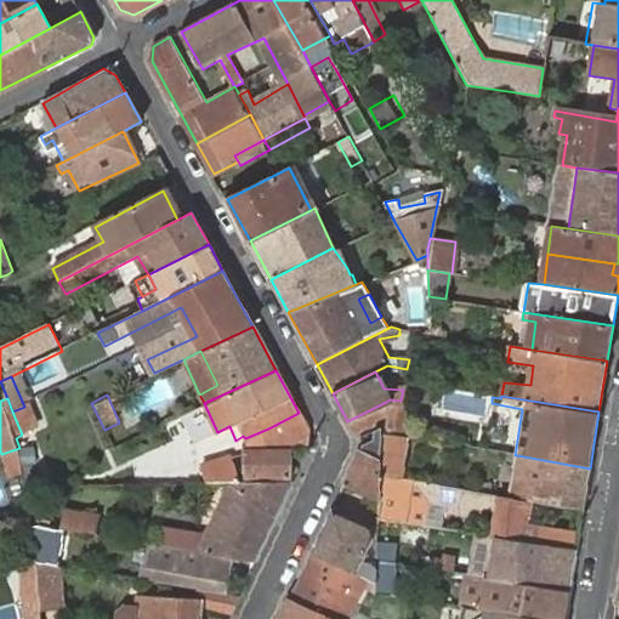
[(386,402),(347,421),(357,438),(384,426),(386,402)]
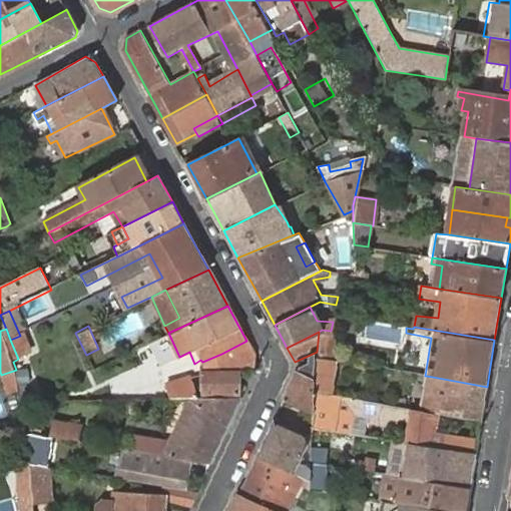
[(20,336),(10,340),(18,359),(35,351),(26,333),(20,336)]
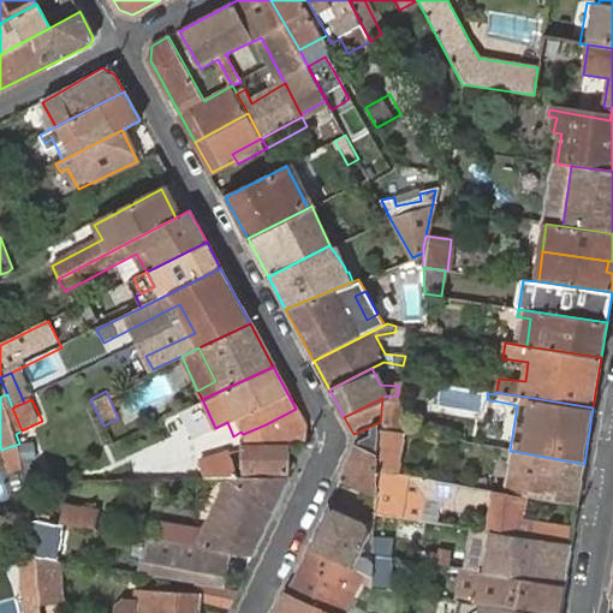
[(272,436),(303,422),(296,409),(266,424),(272,436)]
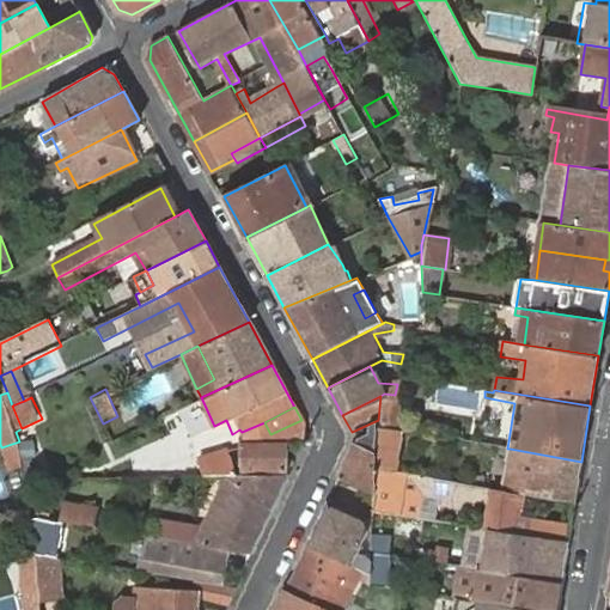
[(376,451),(376,429),(377,422),(368,427),(367,437),(355,440),(353,446),(376,451)]
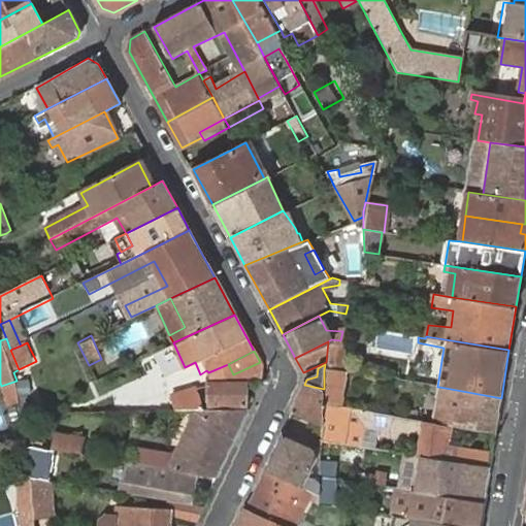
[(348,373),(324,370),(324,389),(323,402),(340,405),(348,373)]
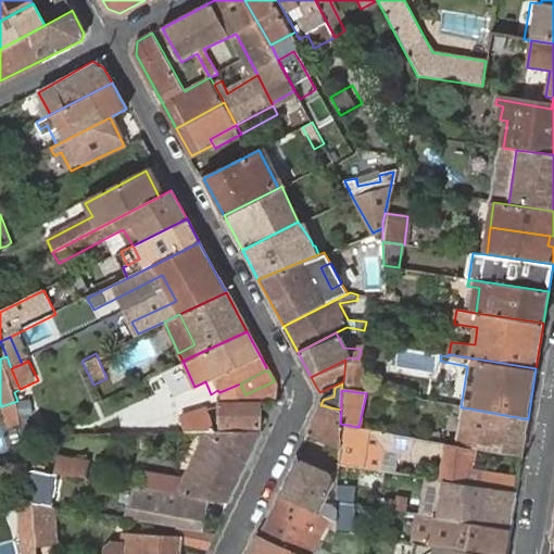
[(256,402),(236,403),(236,410),(224,410),(224,425),(257,425),(256,402)]
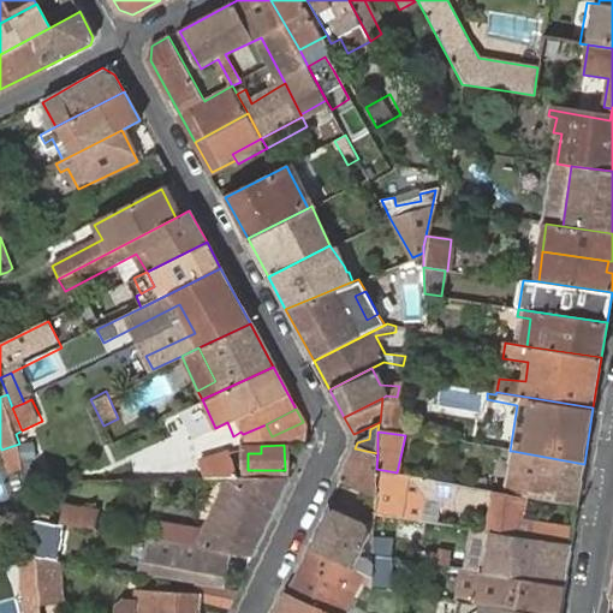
[(378,453),(355,448),(340,478),(375,495),(376,469),(378,453)]
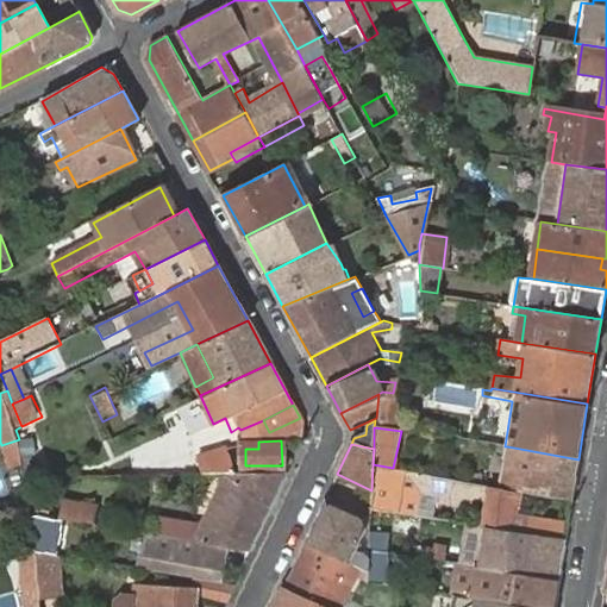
[(500,487),(507,446),(505,446),(492,444),(486,485),(500,487)]
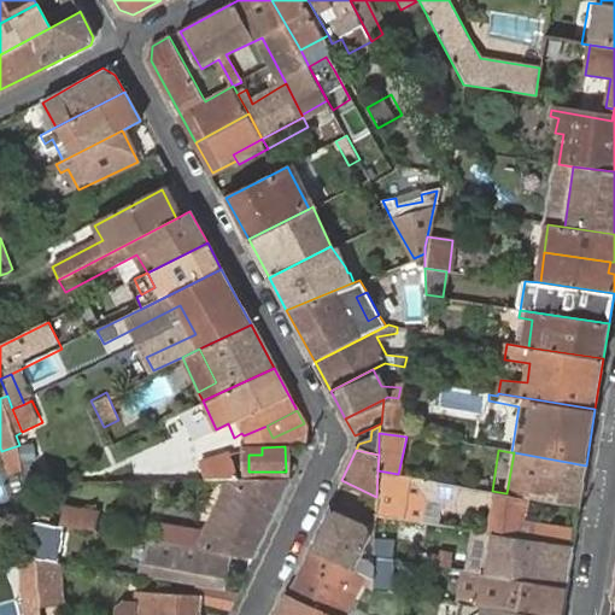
[(579,507),(586,466),(514,452),(507,493),(521,496),(579,507)]
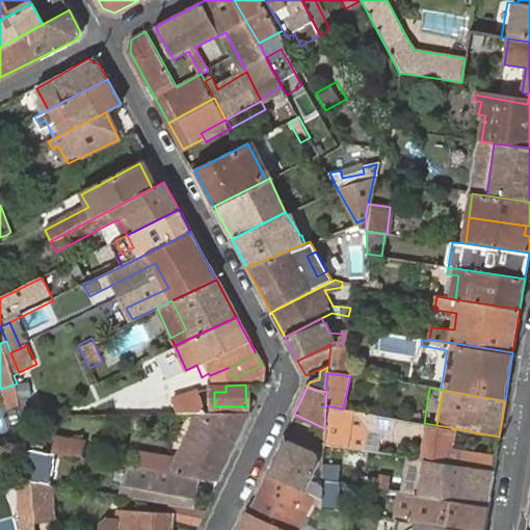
[(178,412),(199,412),(204,412),(204,398),(177,398),(178,412)]
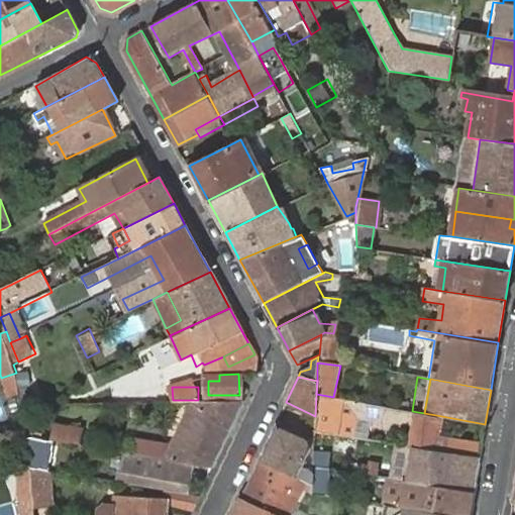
[(436,415),(424,413),(412,411),(333,397),(316,394),(315,416),(314,431),(351,437),(355,418),(413,427),(409,447),(414,447),(430,450),(436,415)]
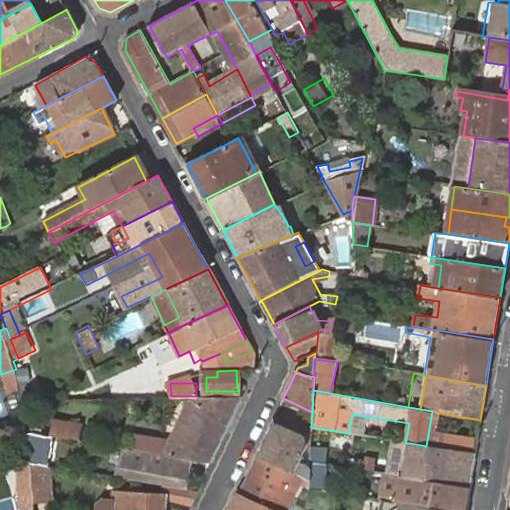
[(165,454),(210,462),(217,445),(213,443),(219,429),(224,431),(240,396),(202,396),(196,396),(191,396),(165,454)]
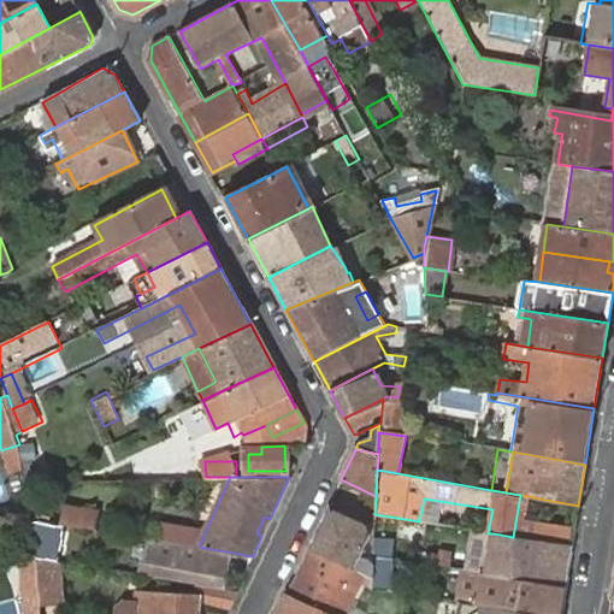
[(88,530),(92,507),(53,501),(49,524),(88,530)]
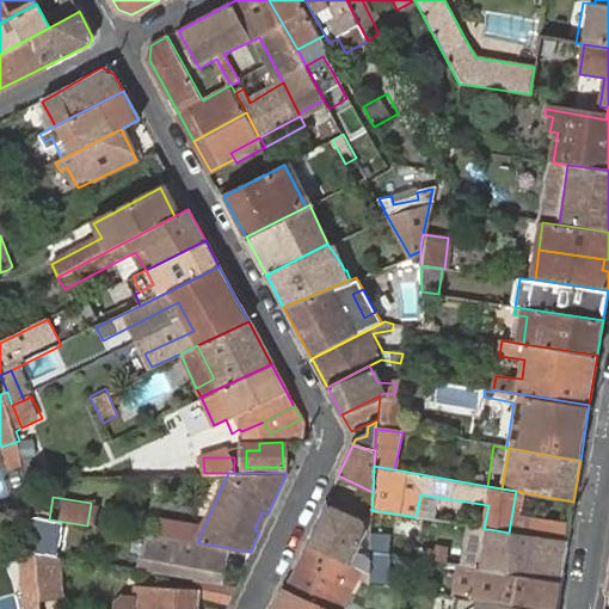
[(369,548),(370,517),(363,521),(326,502),(307,542),(354,566),(367,572),(369,548)]
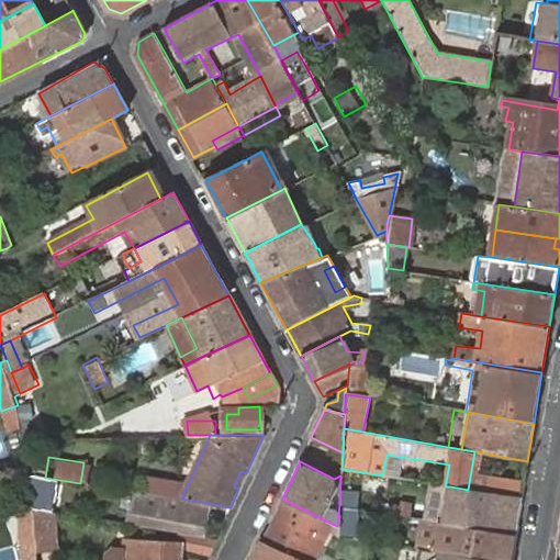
[(521,499),(524,483),(491,478),(488,493),(521,499)]
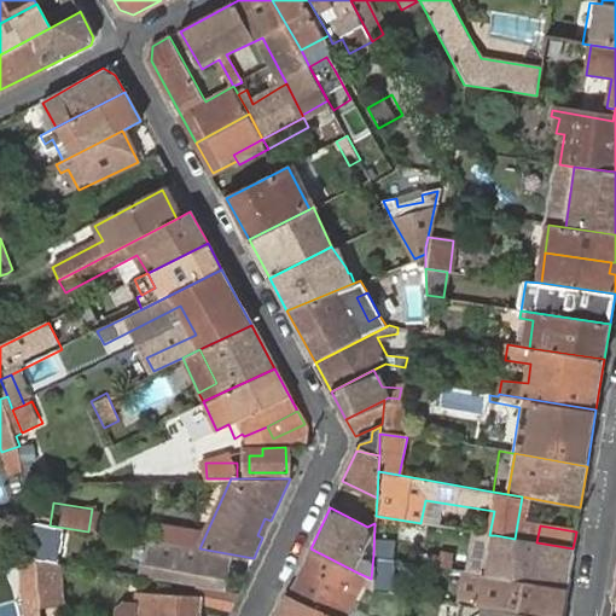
[(62,561),(68,533),(45,529),(40,556),(62,561)]
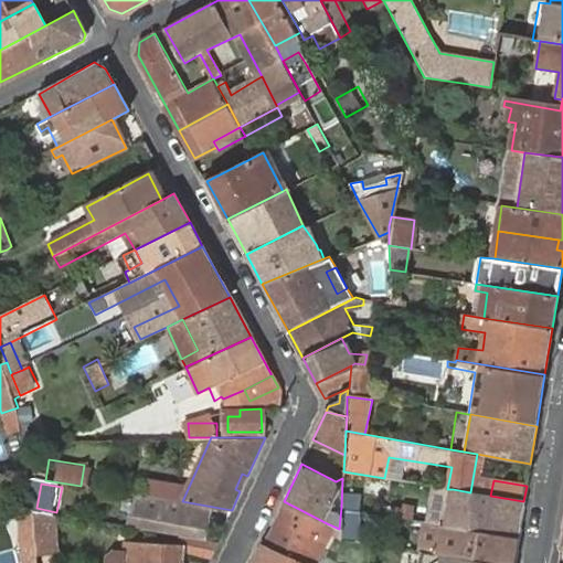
[(490,496),(470,492),(453,489),(447,526),(518,538),(523,501),(490,496)]
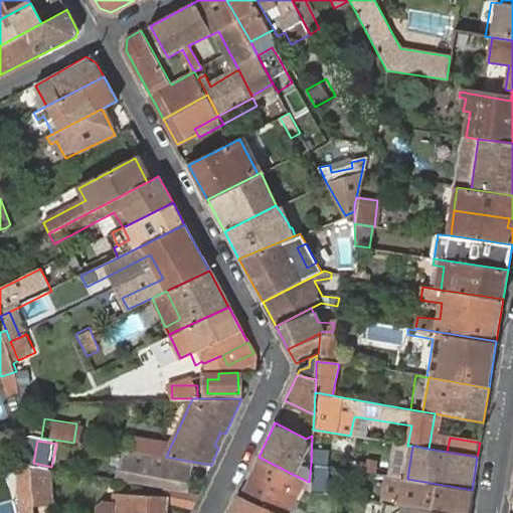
[(164,489),(187,493),(192,465),(120,452),(115,480),(164,489)]
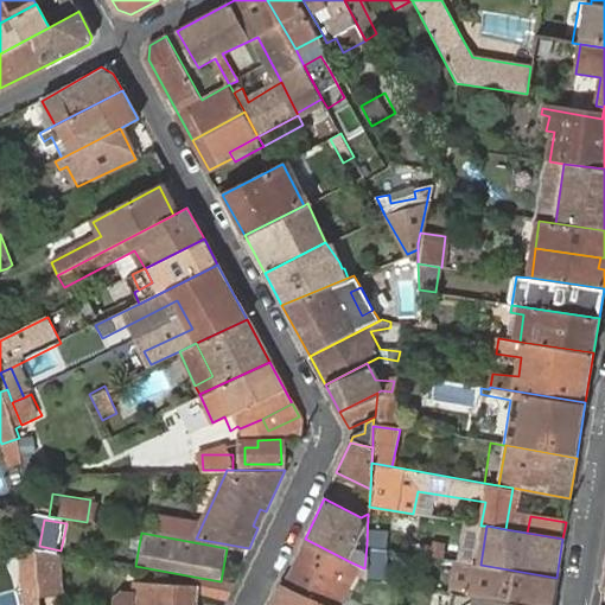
[(351,562),(305,539),(282,586),(324,604),(331,604),(351,562)]
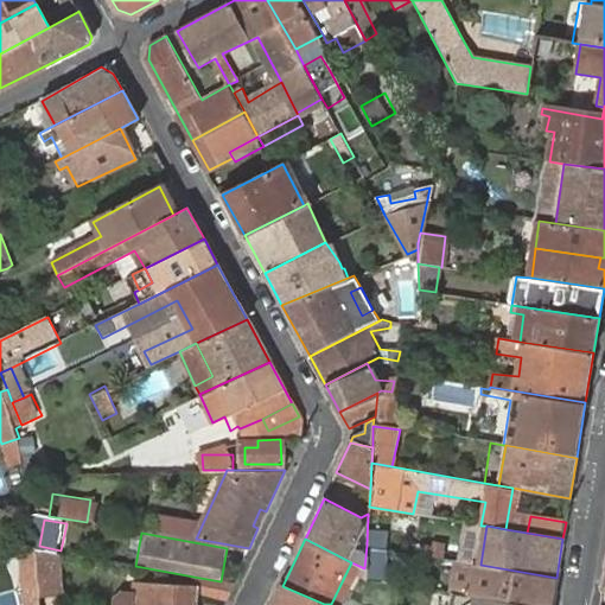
[(383,548),(367,545),(364,568),(364,578),(382,581),(383,548)]
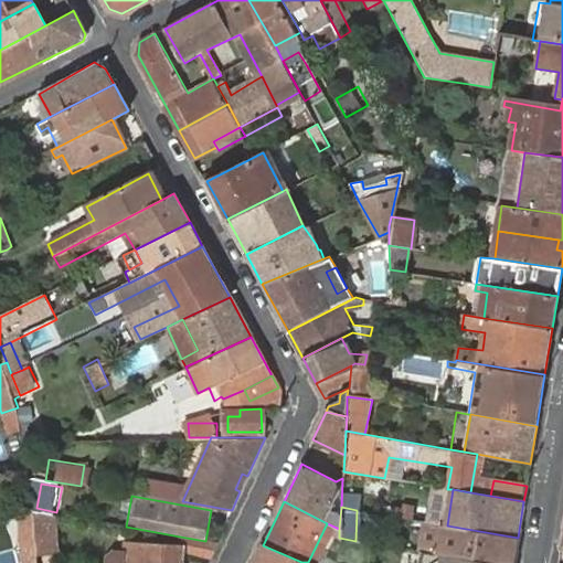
[(61,552),(59,516),(32,511),(36,545),(36,556),(61,552)]
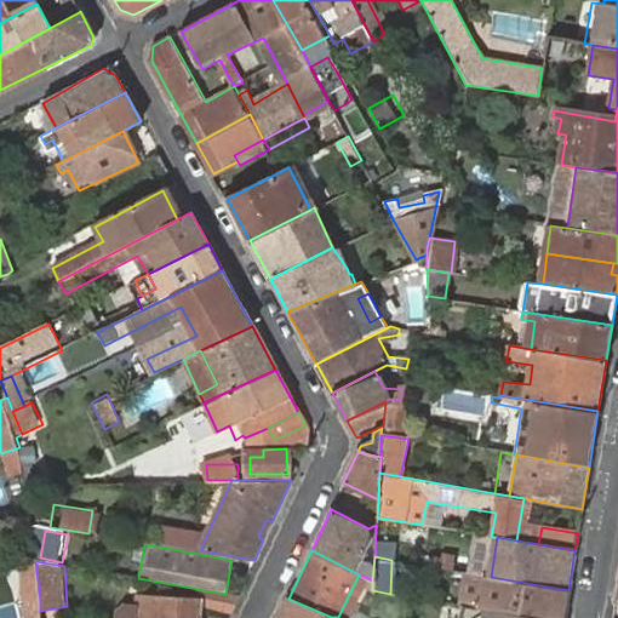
[(491,577),(465,572),(463,584),(481,587),(479,608),(531,617),(562,617),(568,590),(491,577)]
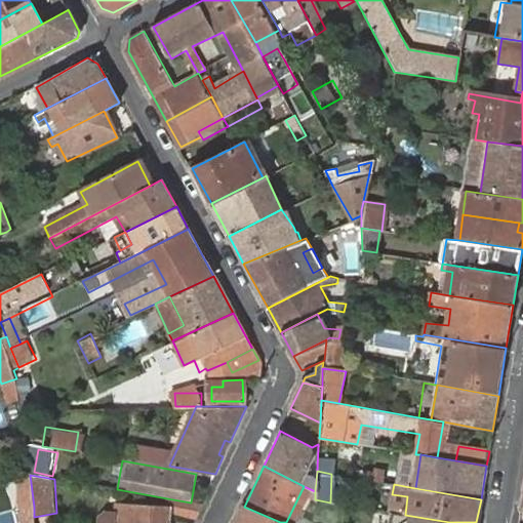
[(169,522),(170,513),(194,519),(201,504),(191,503),(167,498),(166,506),(121,503),(120,522),(169,522)]
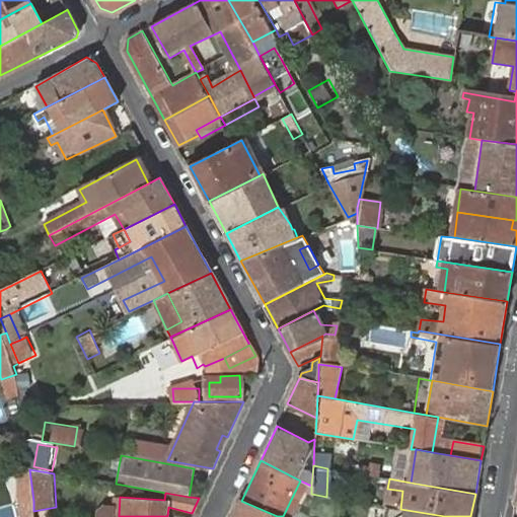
[(20,505),(21,516),(34,516),(33,511),(33,501),(20,505)]
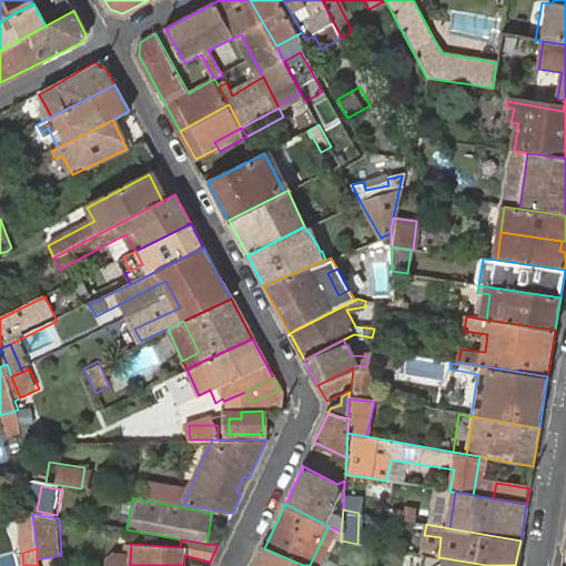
[(303,565),(264,548),(255,565),(303,565)]
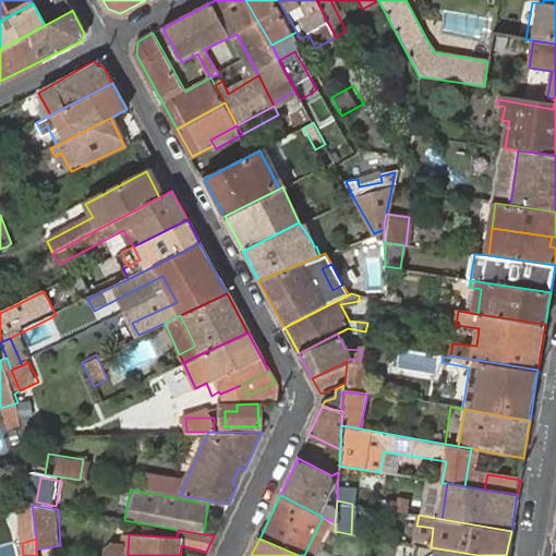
[(478,555),(431,547),(414,545),(412,555),(478,555)]
